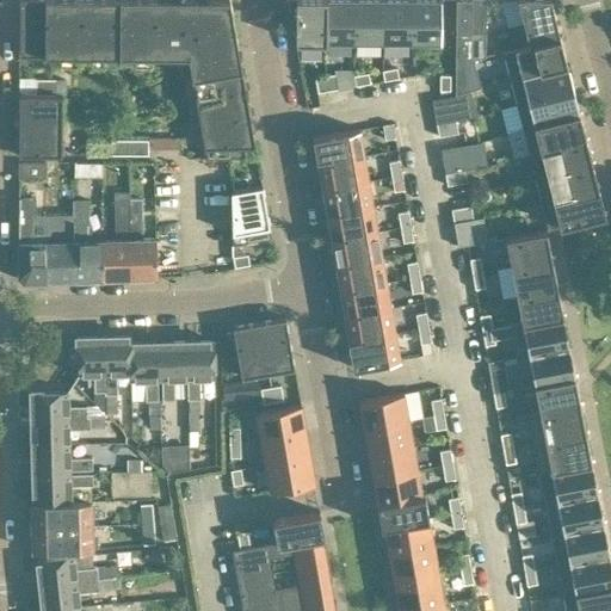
[(45,54),(45,0),(18,0),(19,54),(45,54)]
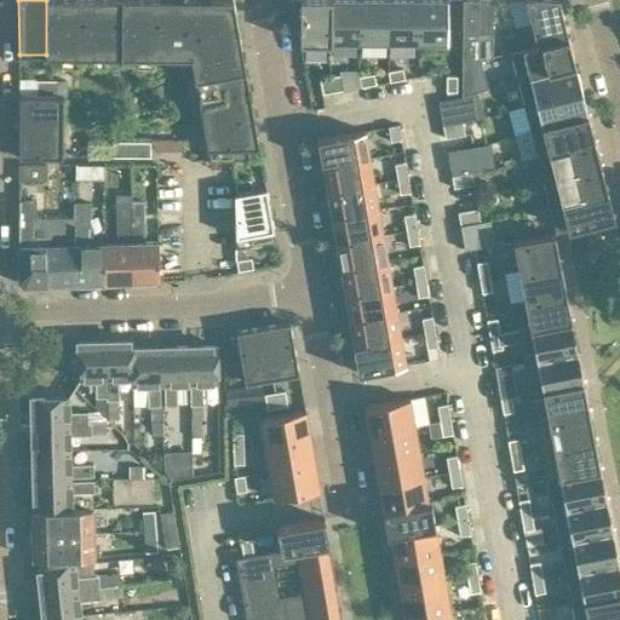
[(46,0),(46,55),(167,56),(167,40),(188,40),(208,160),(211,160),(233,160),(260,159),(233,0),(46,0)]
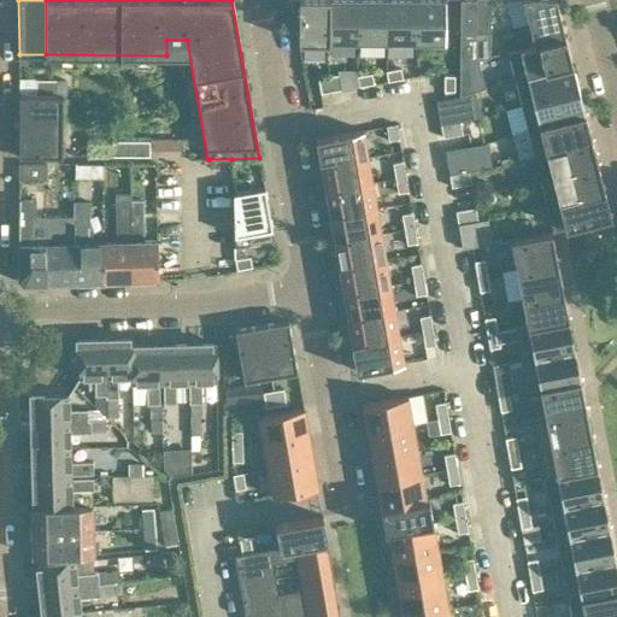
[(328,42),(328,0),(291,0),(298,42),(328,42)]
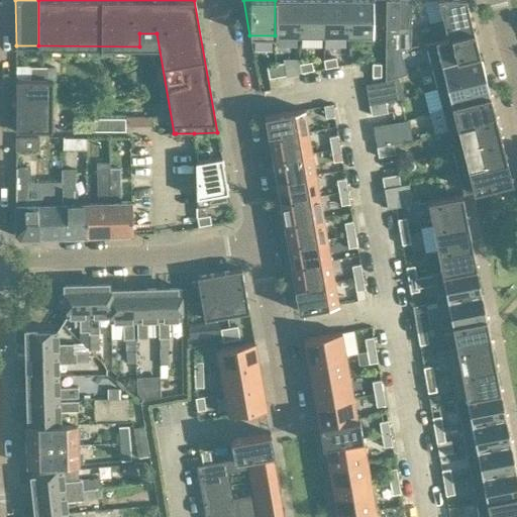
[(299,0),(275,0),(275,35),(299,35),(299,0)]
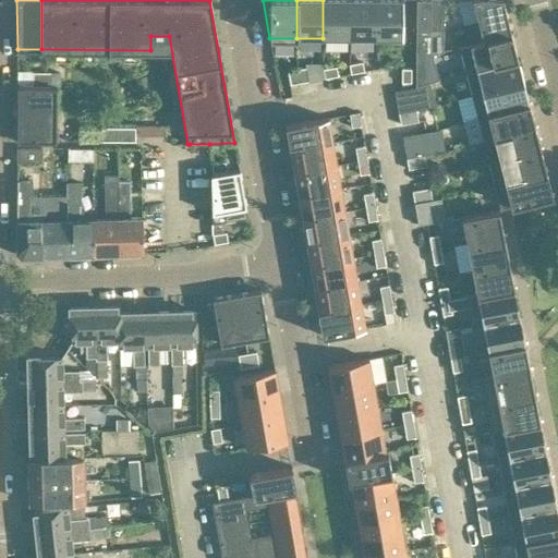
[(349,0),(323,0),(323,38),(349,38),(349,0)]
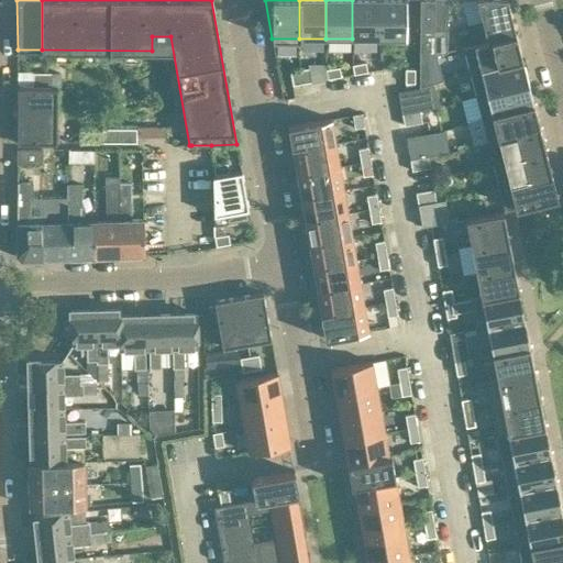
[(378,0),(352,0),(352,39),(378,39),(378,0)]
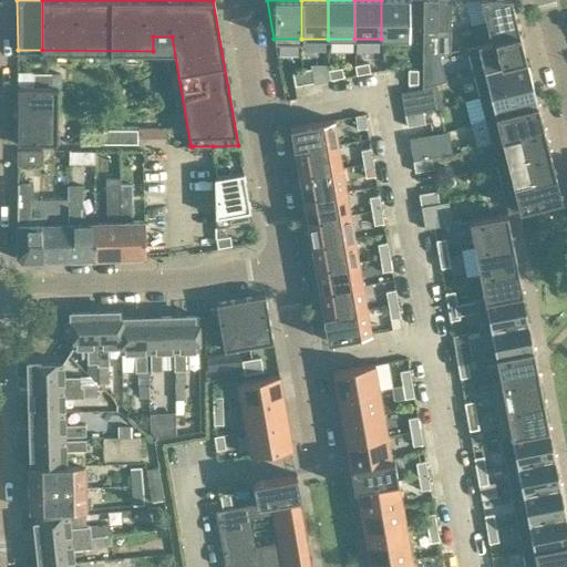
[(423,27),(422,0),(381,0),(381,39),(409,40),(409,27),(423,27)]
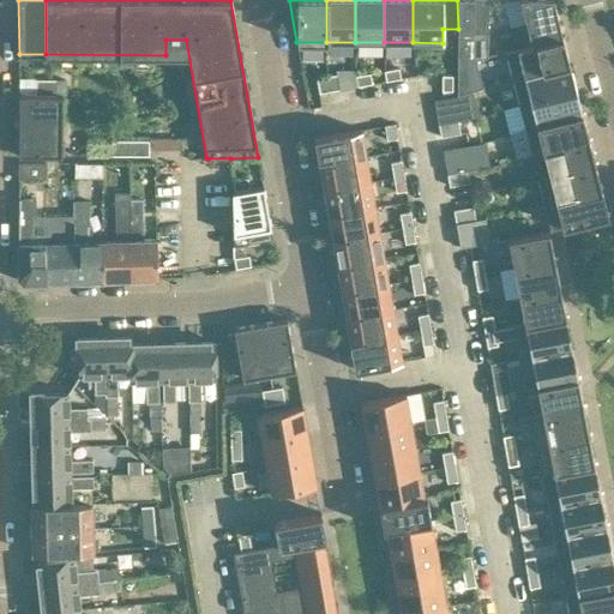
[(473,34),(471,0),(457,0),(458,29),(458,34),(473,34)]
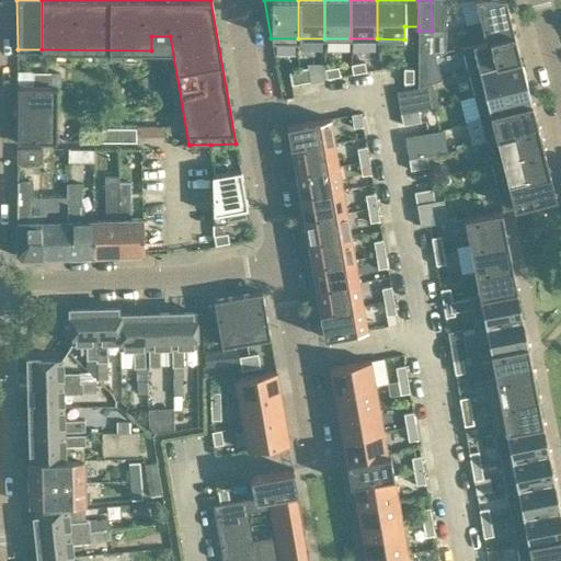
[(446,52),(445,0),(431,0),(432,31),(431,55),(446,52)]
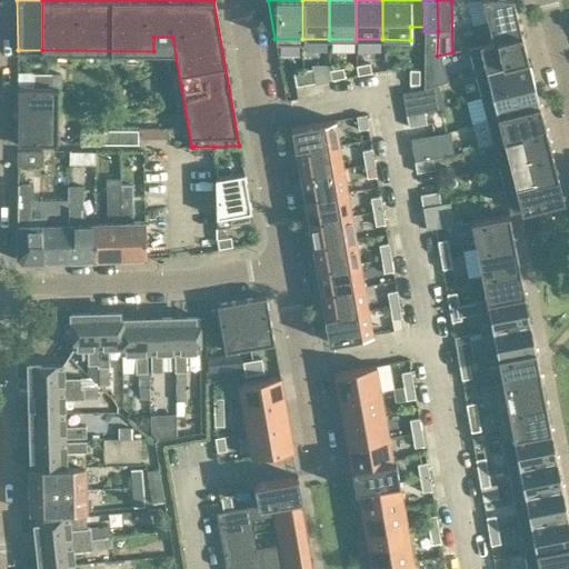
[(481,0),(492,42),(521,35),(512,0),(481,0)]
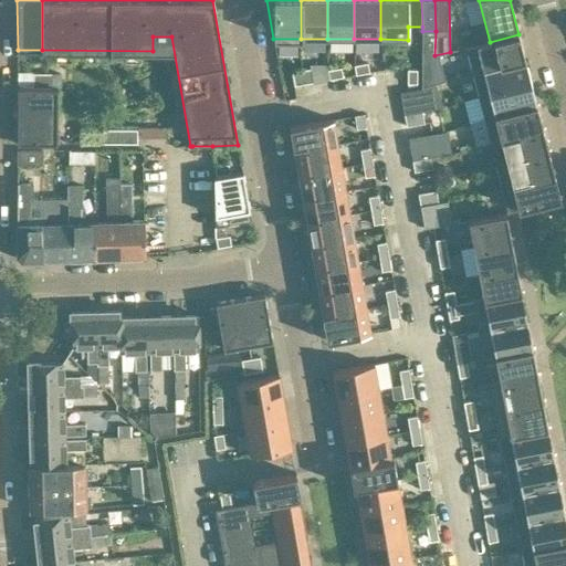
[(421,55),(435,55),(436,31),(422,31),(421,55)]
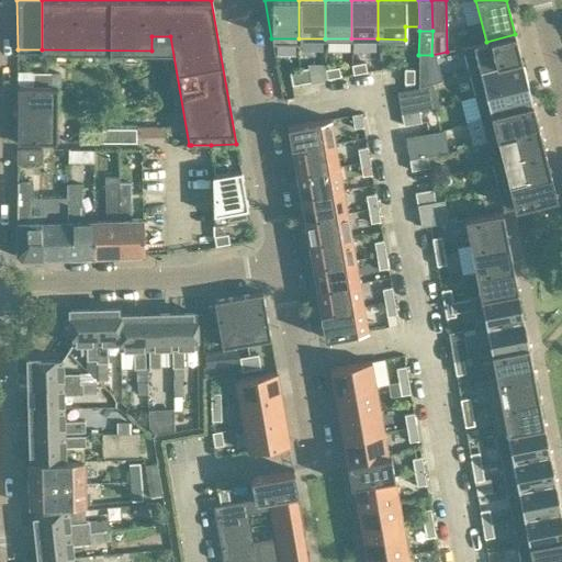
[(515,34),(486,42),(462,47),(469,70),(520,57),(515,34)]
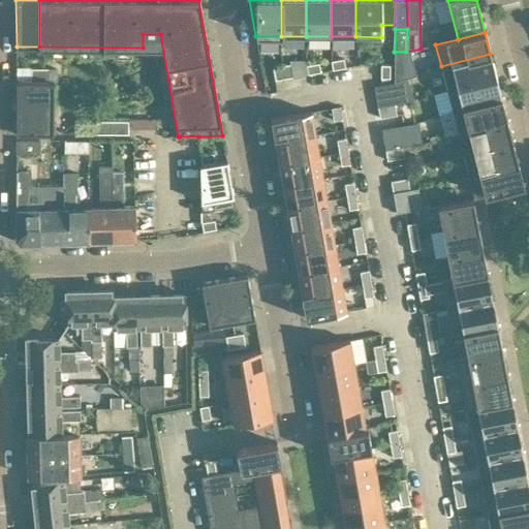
[(394,83),(406,79),(406,52),(394,52),(394,83)]
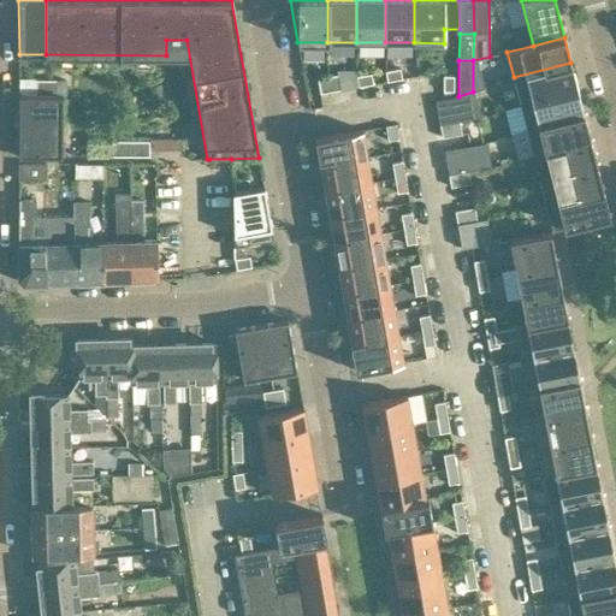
[(570,63),(514,77),(520,104),(578,89),(570,63)]
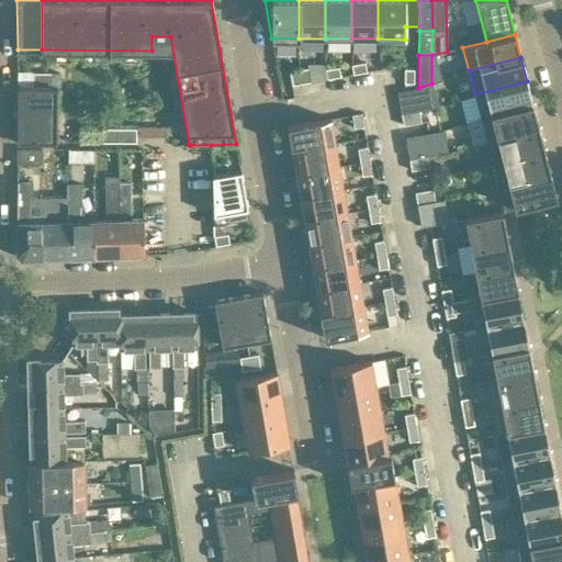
[(353,74),(367,71),(366,63),(351,65),(353,74)]
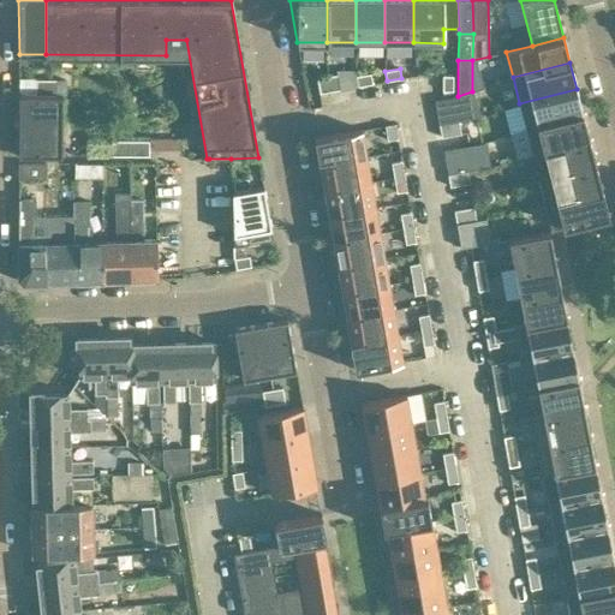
[(356,76),(358,87),(372,83),(371,73),(356,76)]
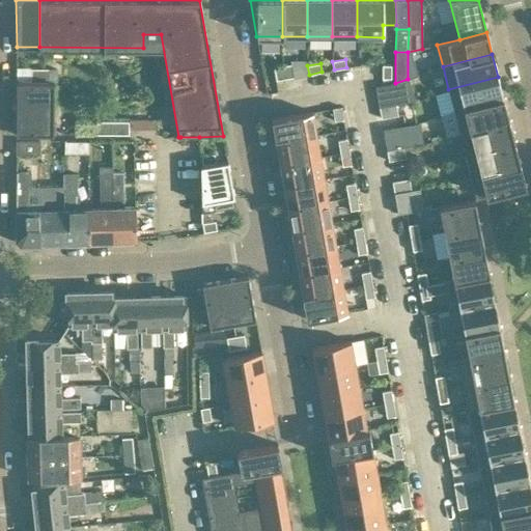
[(290,64),(282,65),(284,79),(294,77),(290,64)]
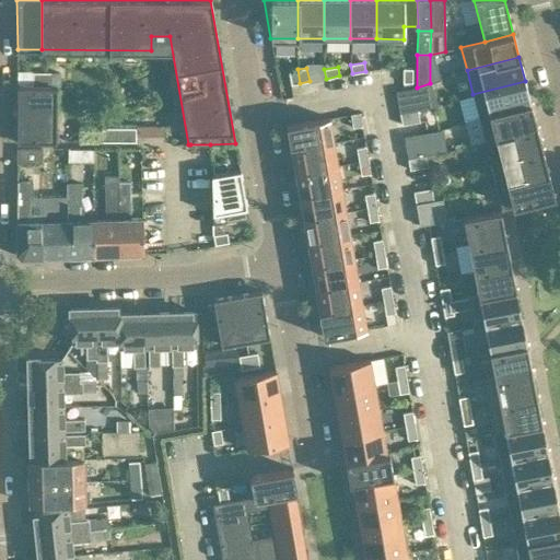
[(298,69),(289,71),(291,84),(300,83),(298,69)]
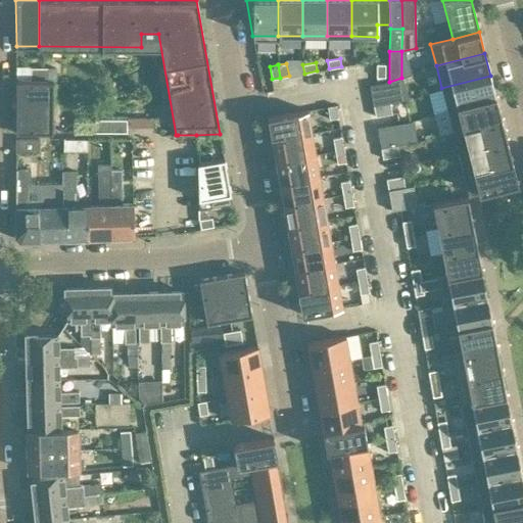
[(376,64),(376,77),(385,77),(385,64),(376,64)]
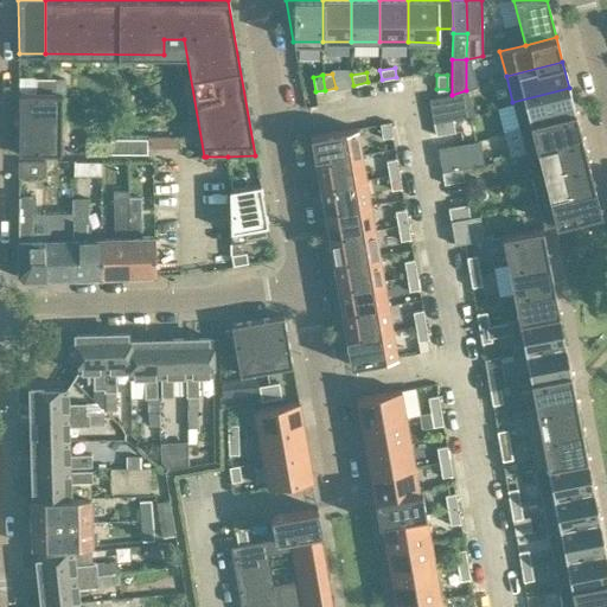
[(45,80),(36,80),(36,94),(45,94),(45,80)]
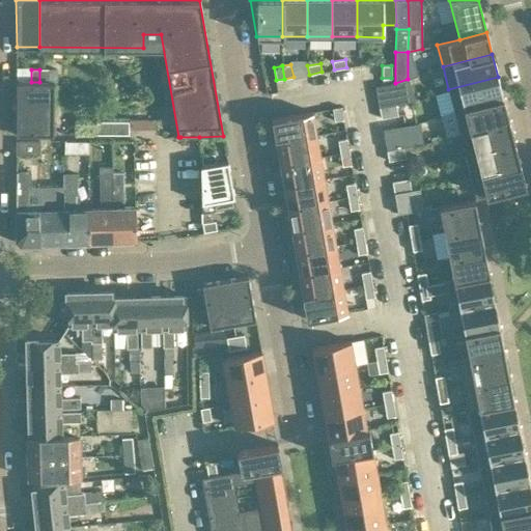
[(39,82),(48,82),(48,70),(39,70),(39,82)]
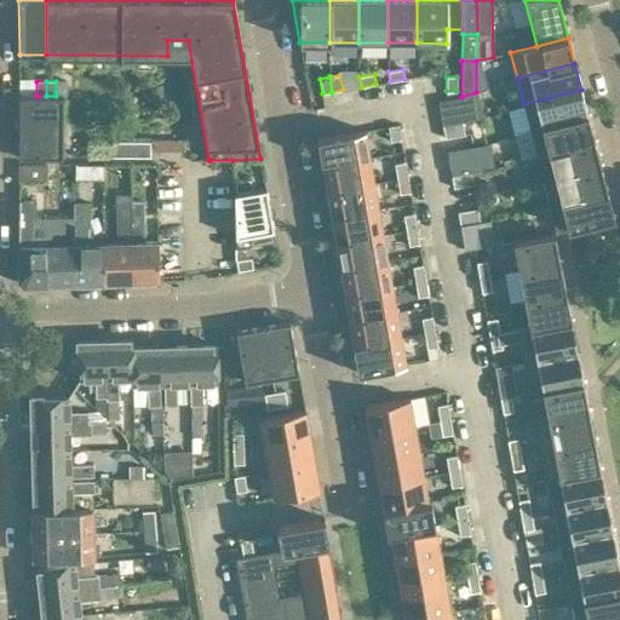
[(523,104),(507,110),(514,135),(529,130),(587,115),(581,90),(523,104)]
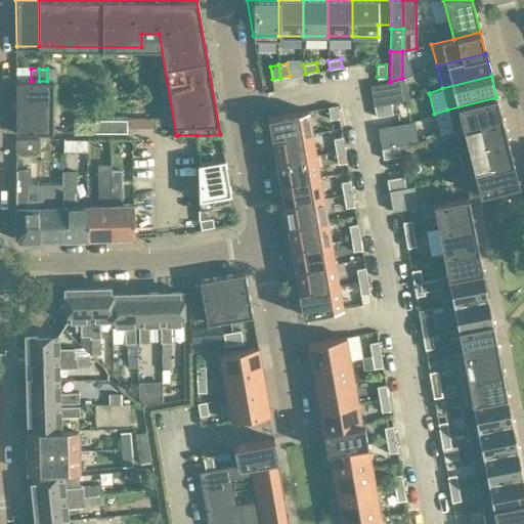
[(15,81),(15,105),(52,105),(52,81),(47,81),(39,81),(31,81),(15,81)]
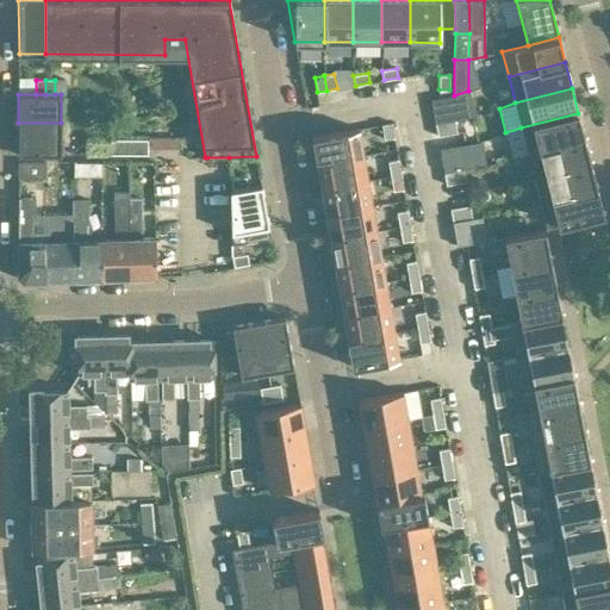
[(434,111),(434,114),(435,124),(455,120),(453,107),(434,111)]
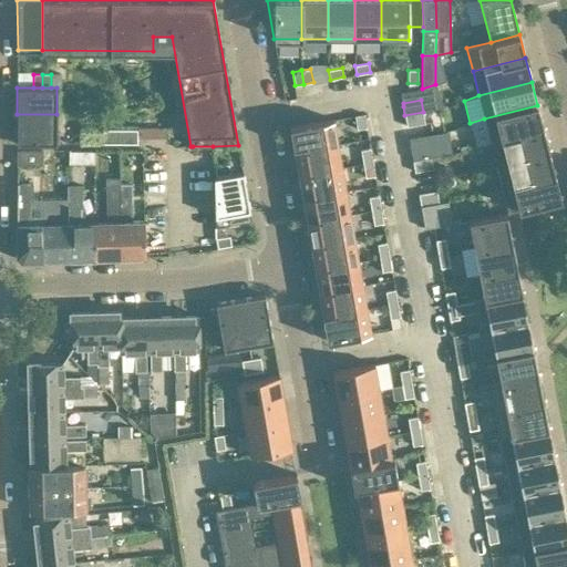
[(543,129),(537,105),(484,119),(491,142),(543,129)]
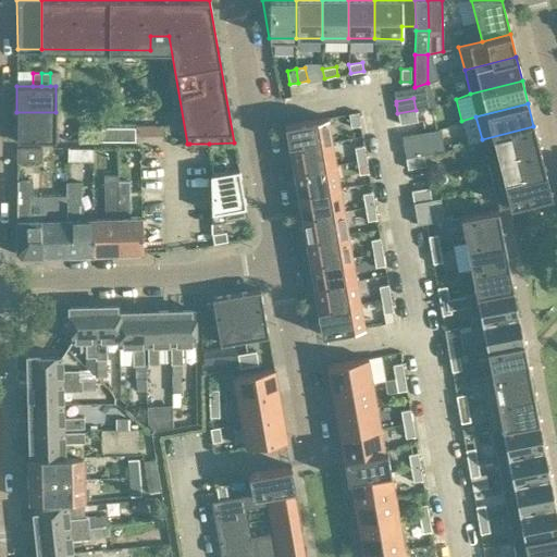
[(416,110),(397,113),(399,124),(418,121),(416,110)]
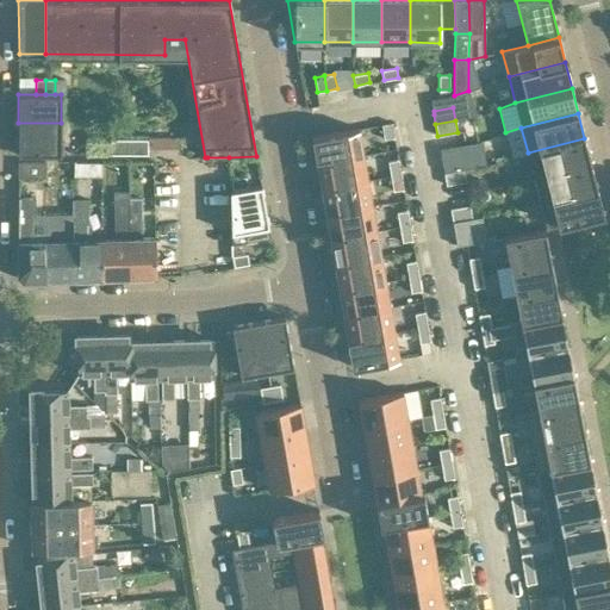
[(61,123),(18,123),(18,154),(61,154),(61,123)]
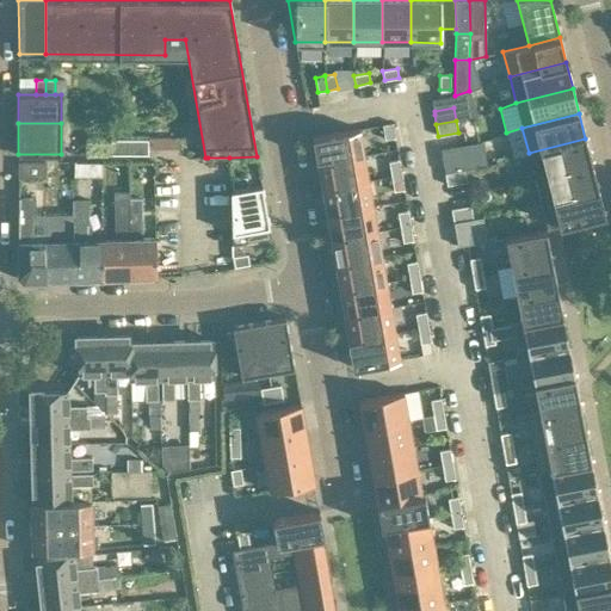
[(393,123),(382,124),(386,140),(395,137),(393,123)]
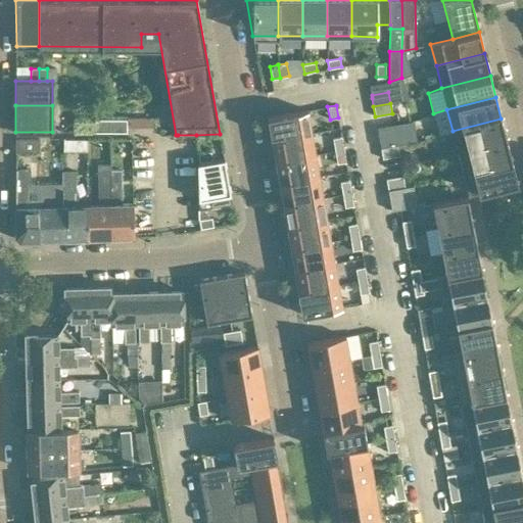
[(271,139),(311,132),(307,110),(267,117),(271,139)]
